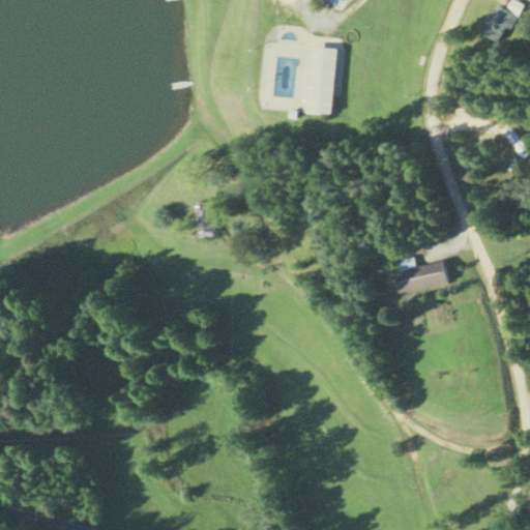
[(522,3),(514,0),(509,0),(506,8),(494,3),(480,32),(498,41),(502,32),(514,37),(522,22),(514,19),(522,3)]
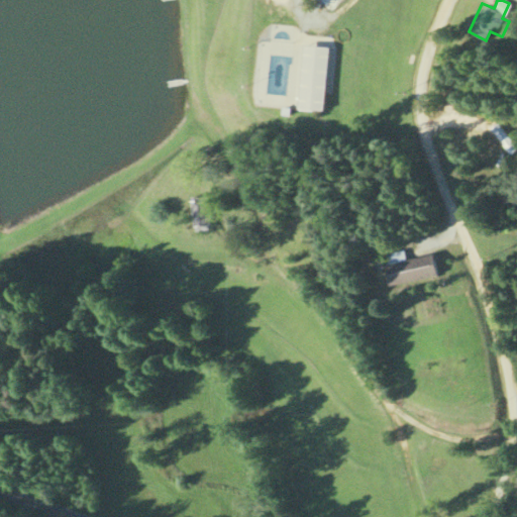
[(327,45),(301,44),(299,108),(324,109),(327,45)]
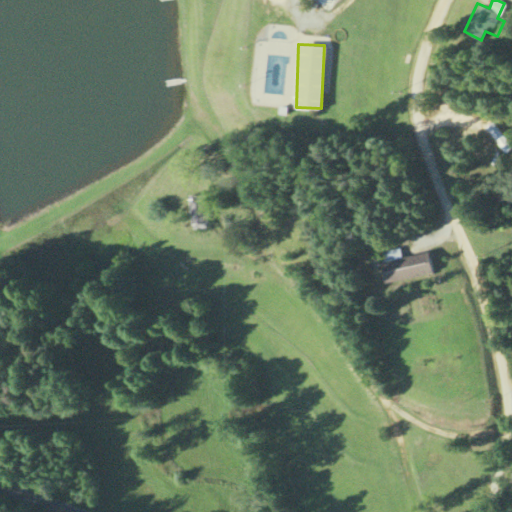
[(483,126),(507,152),(511,147),(511,144),(490,120),(483,126)]
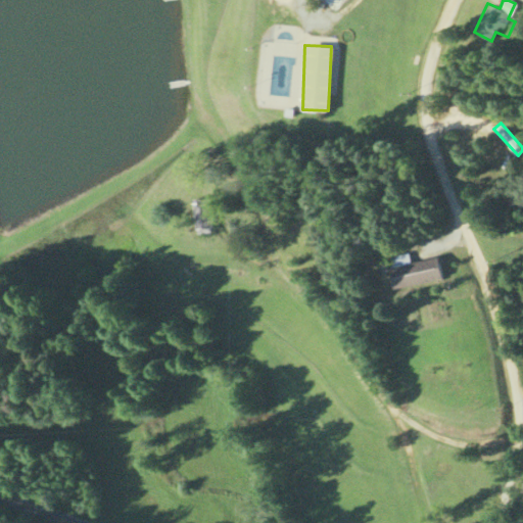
[(208,195),(191,197),(195,232),(212,230),(208,195)]
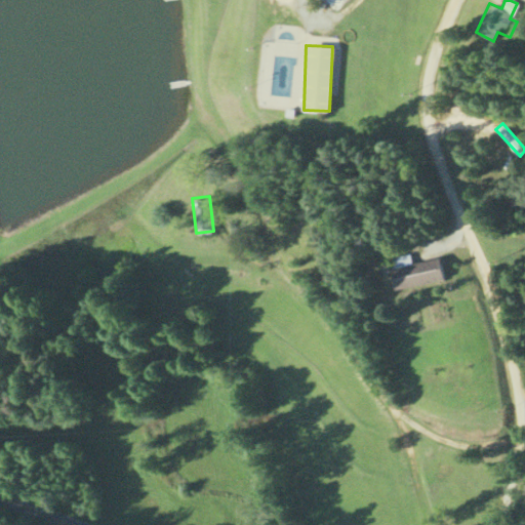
[(413,263),(411,253),(392,256),(397,288),(446,279),(443,257),(413,263)]
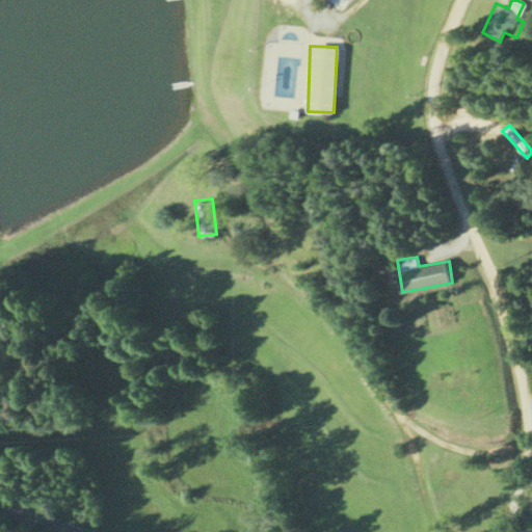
All buildings are outlined.
